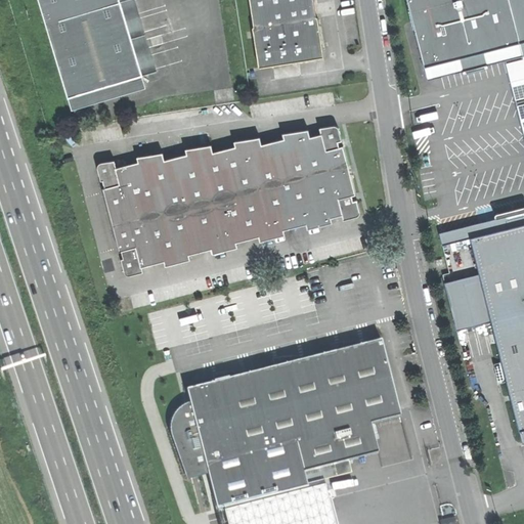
[(39,0),(50,38),(63,34),(59,20),(121,2),(120,0),(39,0)]
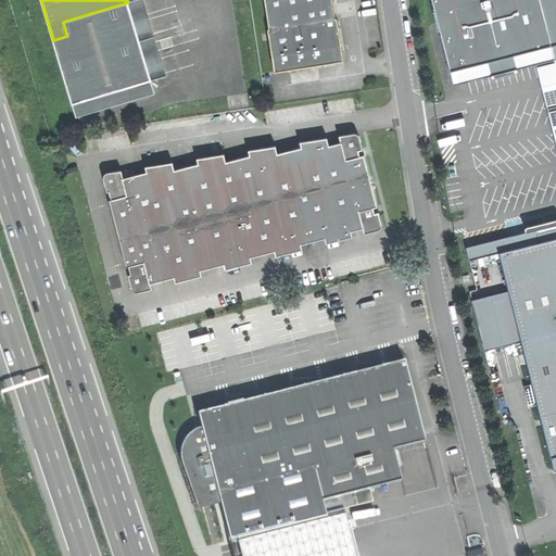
[(339,53),(342,53),(337,16),(335,17),(331,0),(265,0),(269,27),(267,27),(275,71),(336,62),(336,59),(339,53)]
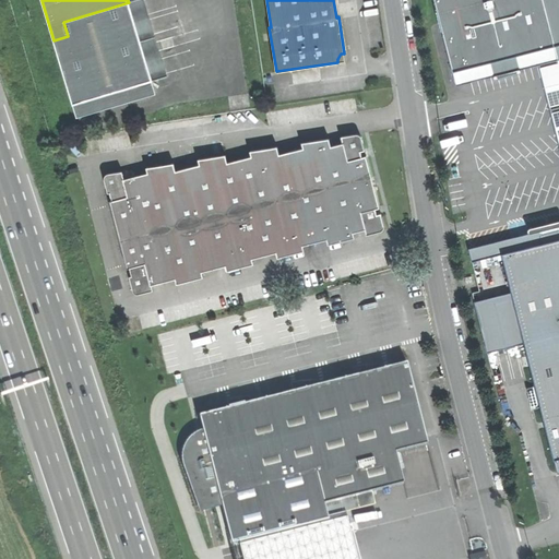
[(452,71),(555,45),(543,0),(433,0),(439,20),(452,71)]
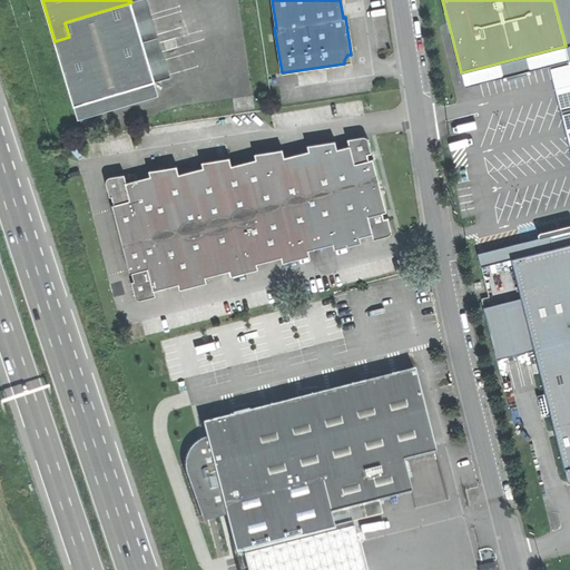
[(569,0),(553,0),(566,46),(569,45),(569,0)]
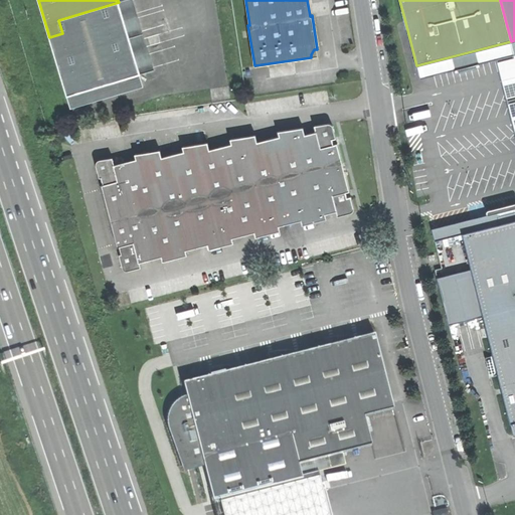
[(49,37),(67,96),(141,73),(119,2),(58,20),(62,33),(49,37)]
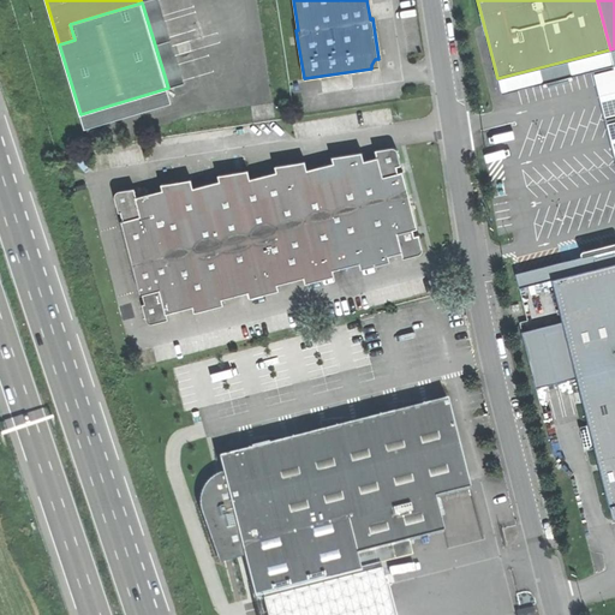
[(502,94),(593,71),(614,65),(613,59),(610,49),(497,78),(502,94)]
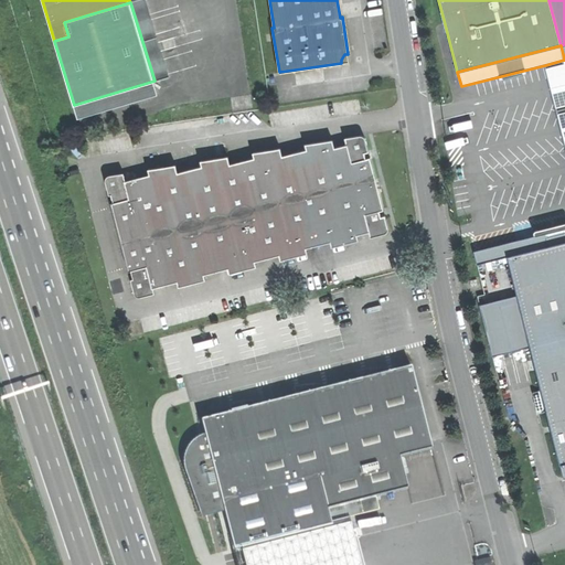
[(545,65),(556,110),(564,108),(564,59),(564,60),(545,65)]
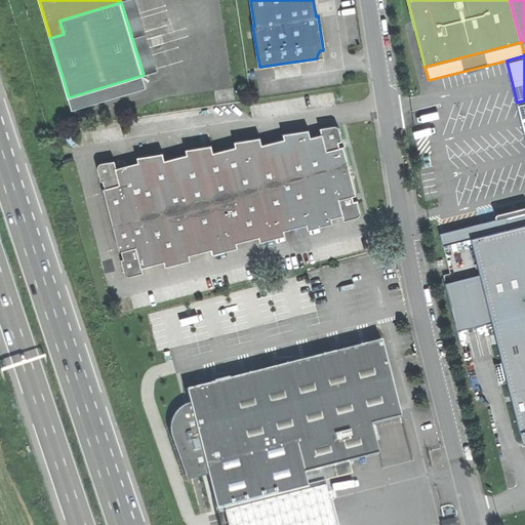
[(104,189),(119,251),(122,250),(124,258),(121,258),(124,272),(130,276),(145,272),(143,267),(164,260),(166,267),(191,260),(190,254),(212,249),(213,253),(238,247),(237,242),(258,236),(260,241),(286,235),(284,230),(307,224),(308,229),(333,223),(332,217),(342,214),(344,219),(358,216),(361,210),(358,199),(354,200),(352,194),(356,194),(350,169),(344,146),(339,147),(337,142),(341,140),(338,127),(334,124),(320,128),(321,133),(311,135),(309,127),(284,133),(285,138),(263,144),(260,135),(235,142),(236,146),(213,152),(211,143),(186,150),(187,154),(165,159),(163,151),(137,157),(138,162),(117,167),(115,159),(99,163),(97,167),(101,180),(104,180),(106,188),(104,189)]
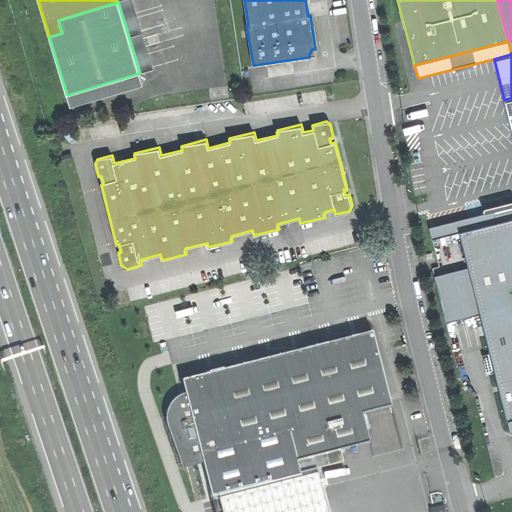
[(446,236),(460,232),(492,224),(491,220),(496,212),(505,210),(511,212),(511,205),(435,226),(429,227),(432,239),(440,238),(446,236)]
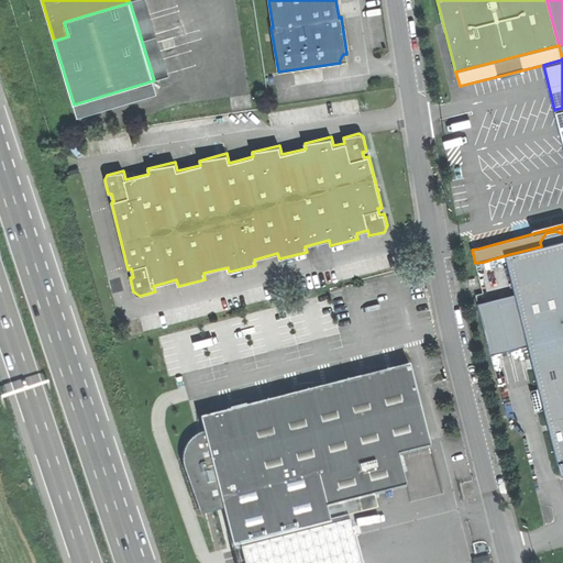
[(549,427),(558,463),(562,461),(562,233),(555,231),(545,233),(540,242),(541,246),(506,255),(517,300),(528,345),(549,427)]
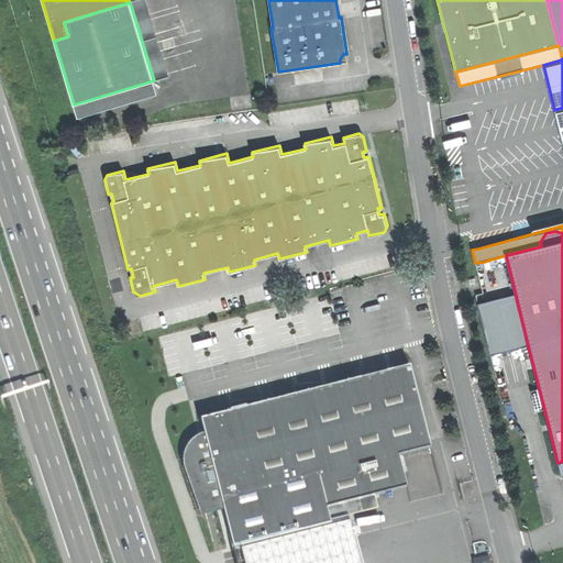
[(509,350),(528,345),(517,300),(498,306),(509,350)]
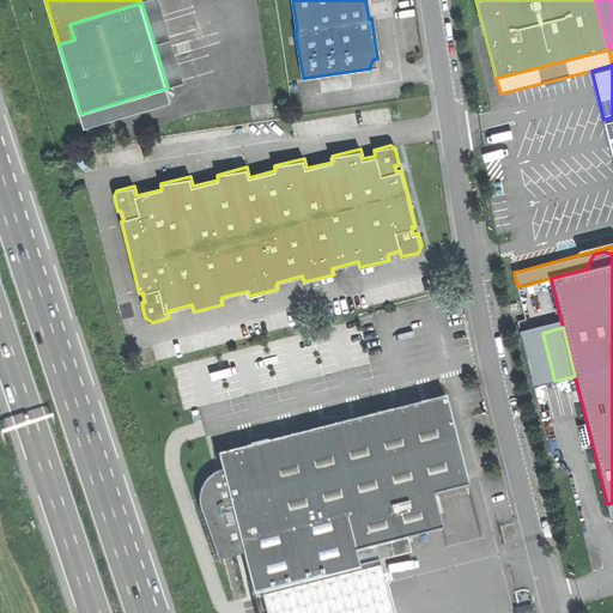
[(459,443),(445,398),(218,455),(223,472),(213,474),(205,484),(200,491),(199,501),(217,556),(242,548),(243,556),(255,598),(360,568),(356,553),(443,529),(434,496),(469,486),(459,443)]
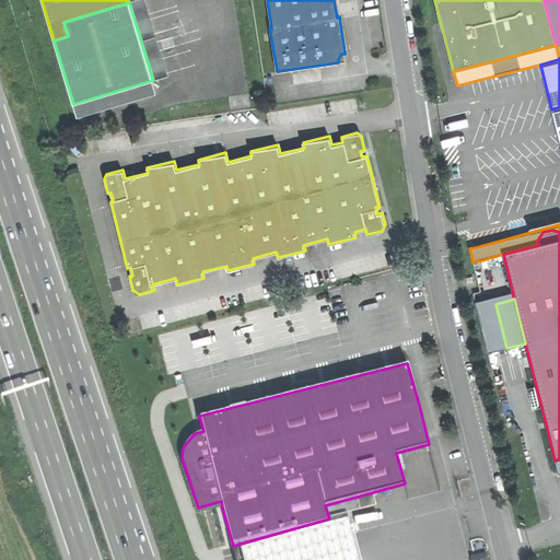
[(199,513),(222,508),(221,501),(198,508),(199,513)]
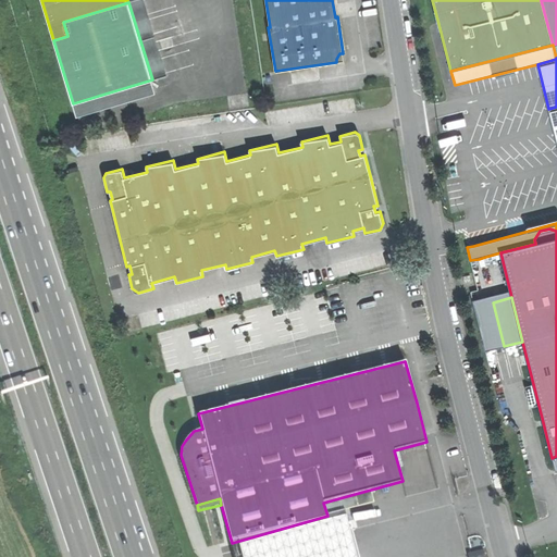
[(357,556),(347,516),(251,541),(256,556),(357,556)]
